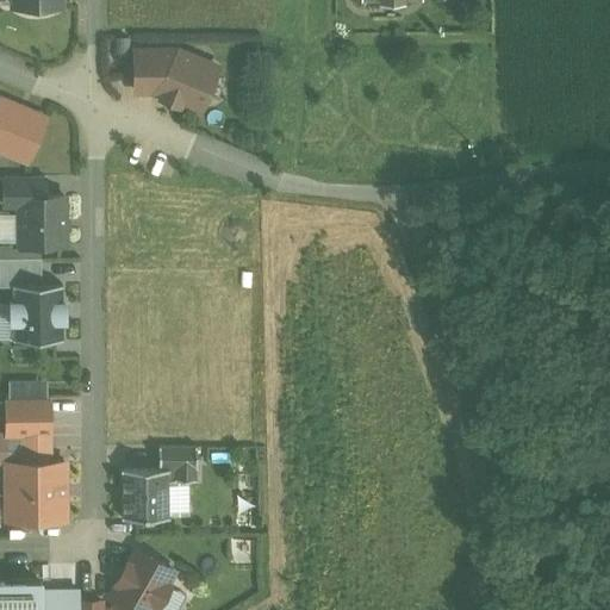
[(219,69),(178,51),(136,53),(136,92),(155,91),(163,95),(162,98),(180,106),(181,103),(201,111),(219,69)]
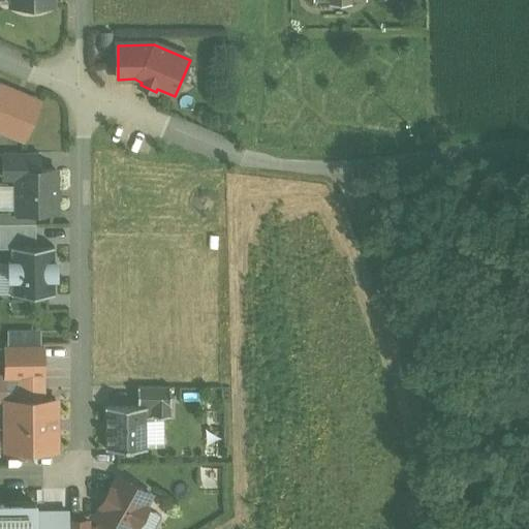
[(41,103),(1,87),(0,89),(0,129),(25,141),(41,103)]
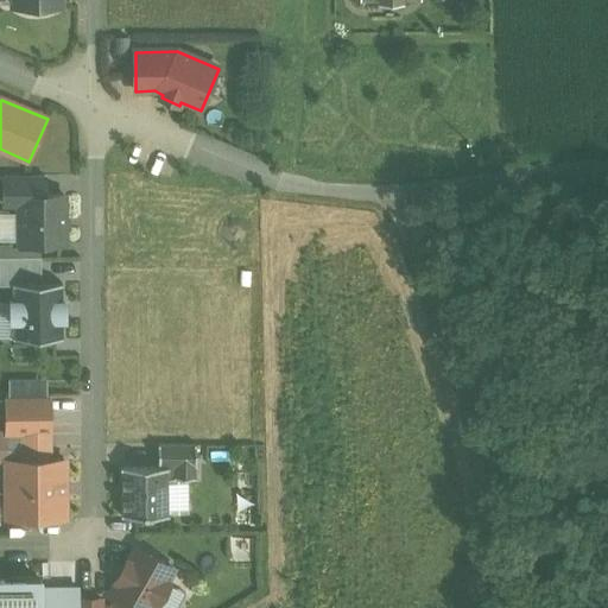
[(45,176),(5,176),(6,204),(20,204),(20,196),(46,196),(45,176)]
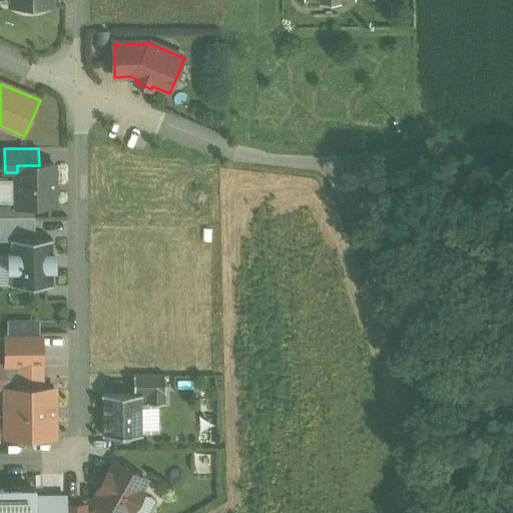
[(39,165),(17,165),(17,172),(18,206),(21,206),(23,208),(35,207),(37,205),(56,205),(55,165),(39,165)]
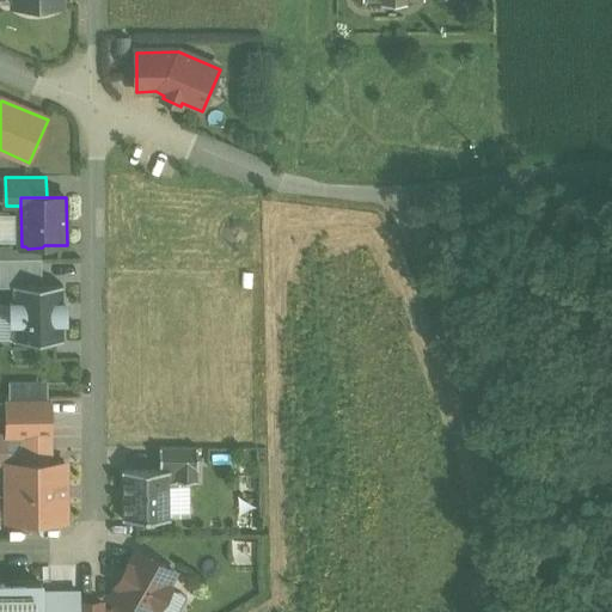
[(43,259),(0,259),(0,288),(14,288),(14,287),(43,286),(43,259)]
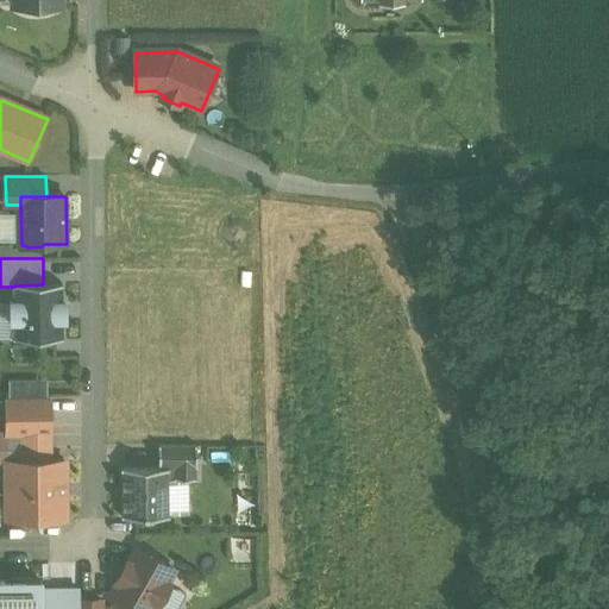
[(43,284),(14,286),(14,287),(14,303),(12,303),(12,324),(14,324),(14,340),(64,340),(64,322),(67,322),(67,303),(64,303),(64,284),(43,284)]
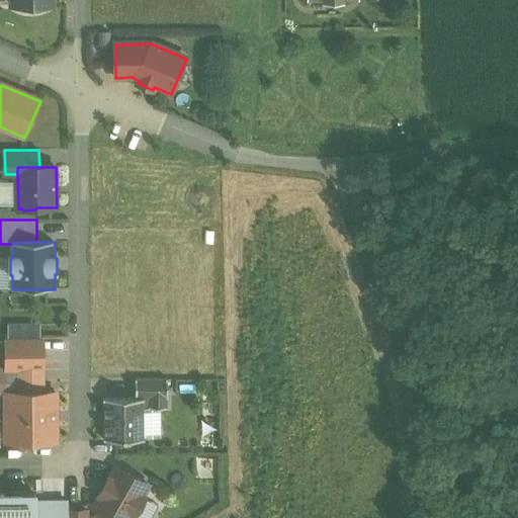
[(44,338),(7,339),(7,371),(21,371),(44,370),(44,338)]
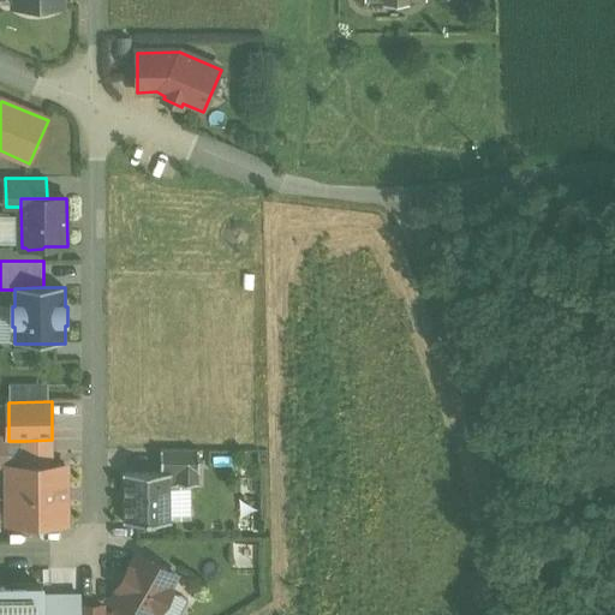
[(52,466),(52,440),(25,441),(25,467),(9,467),(9,525),(66,524),(66,466),(52,466)]
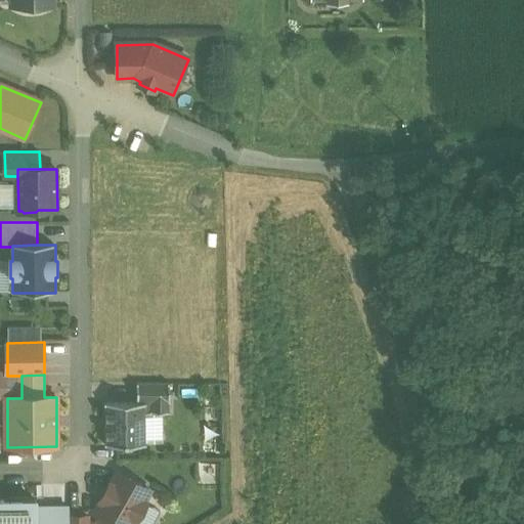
[(22,376),(7,376),(7,377),(0,377),(0,397),(7,398),(22,398),(22,376)]
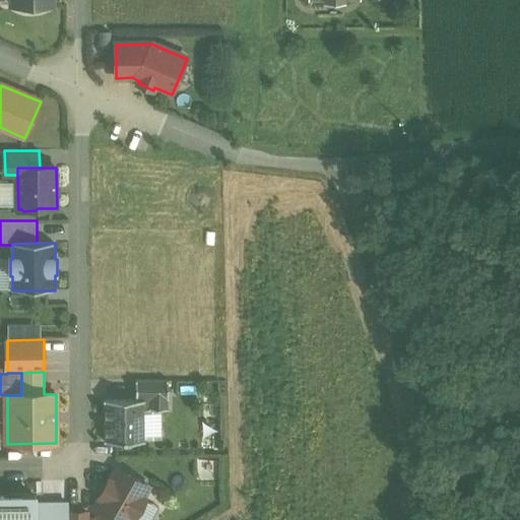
[(169,381),(136,381),(136,400),(144,400),(144,410),(169,410),(169,381)]
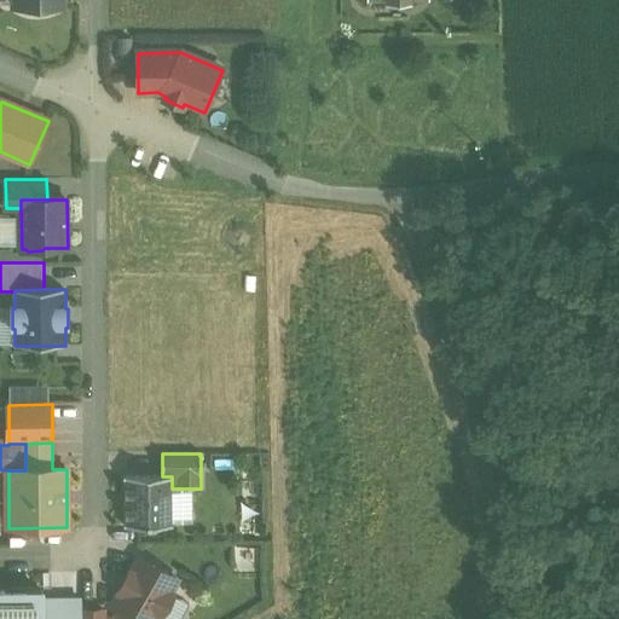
[(162,476),(125,478),(126,527),(173,527),(172,489),(172,476),(162,476)]
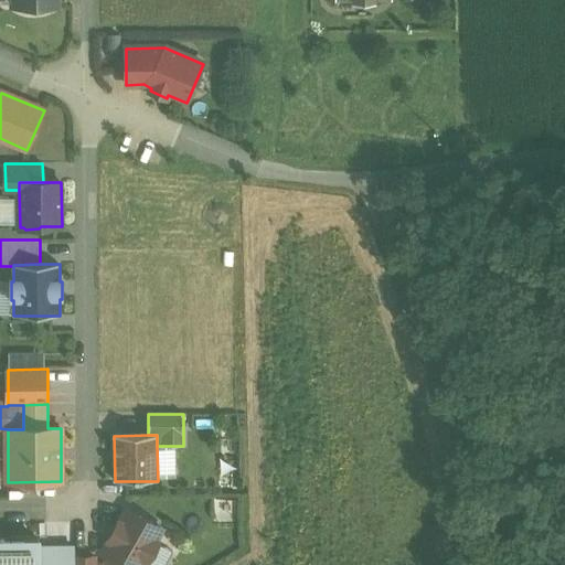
[(162,530),(128,510),(120,523),(119,522),(109,540),(110,541),(103,554),(109,558),(105,564),(142,564),(145,561),(148,562),(158,544),(155,543),(162,530)]
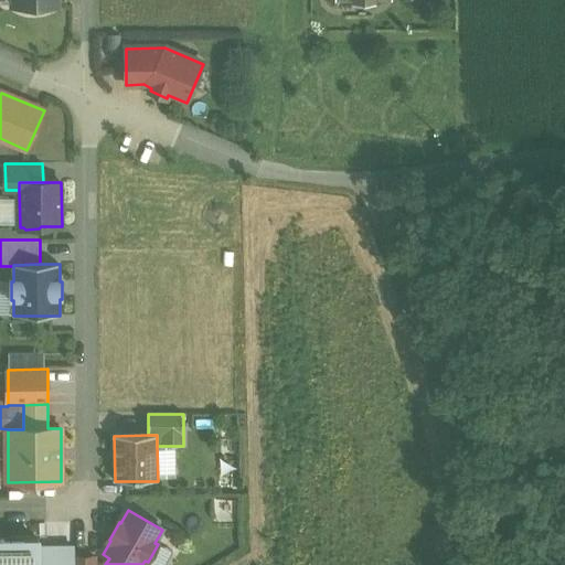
[(49,544),(0,544),(0,564),(48,564),(49,552),(49,544)]
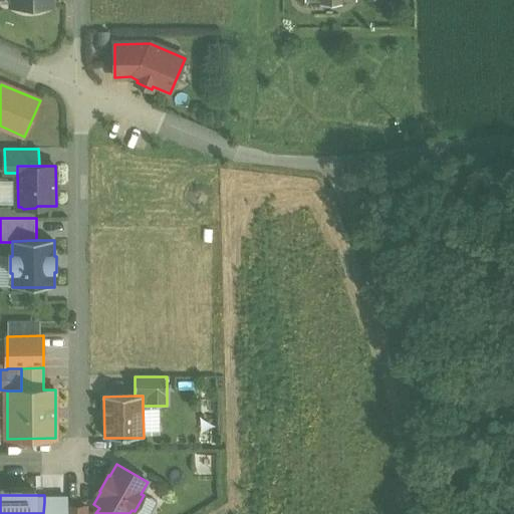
[(67,513),(68,502),(44,502),(43,513),(67,513)]
